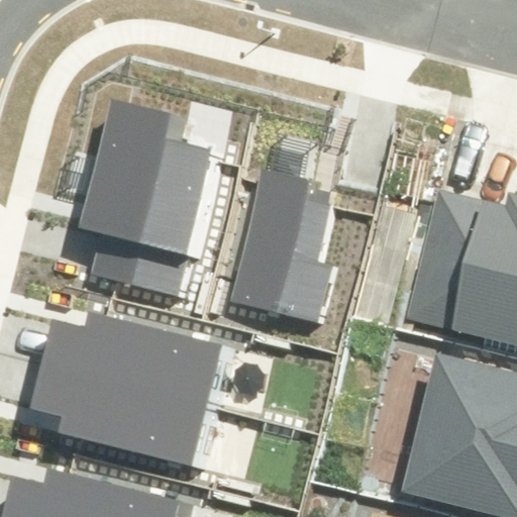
[(186,297),(219,153),(179,144),(187,113),(110,96),(80,228),(100,233),(91,275),(186,297)]
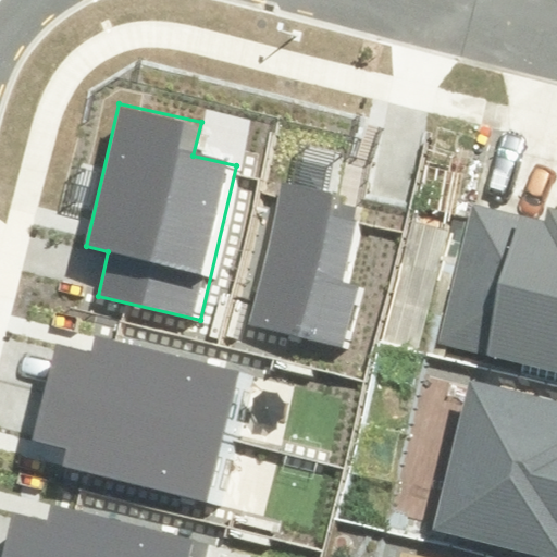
[(247,324),(347,348),(361,289),(346,286),(361,223),(354,221),(357,208),(345,205),(346,197),(281,182),(247,324)]
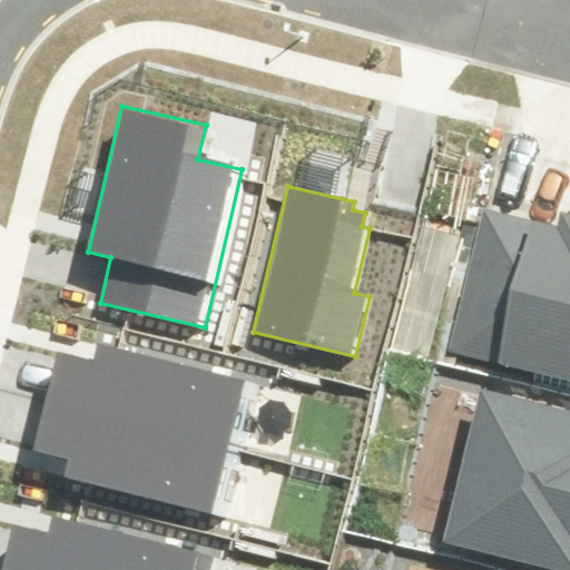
[(448,352),(569,382),(569,215),(562,213),(558,228),(484,209),(448,352)]
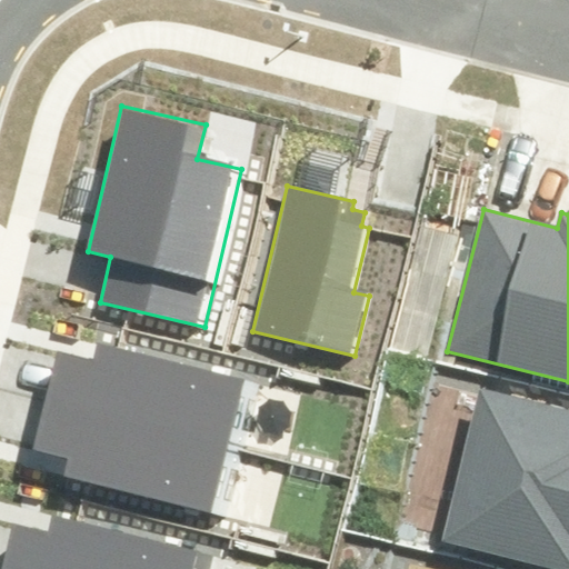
[(45,401),(242,450),(259,383),(99,343),(95,360),(58,350),(45,401)]
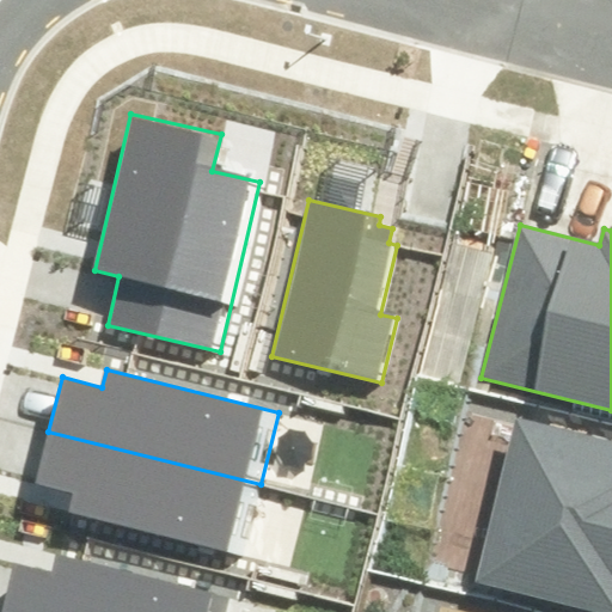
[(611,611),(611,440),(516,416),(473,582),(593,611),(611,611)]
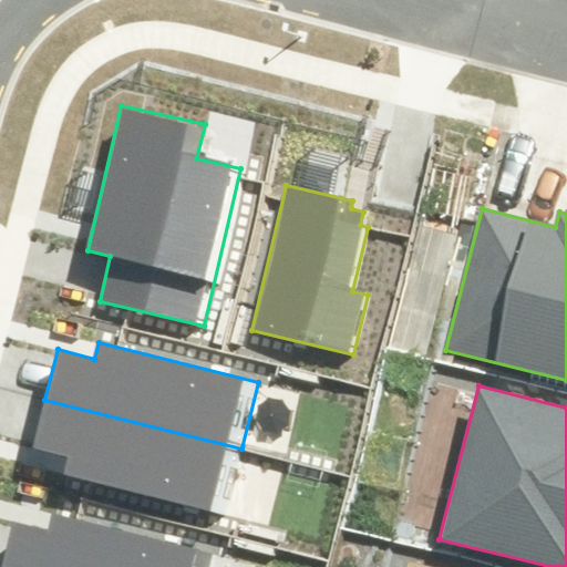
[(241,449),(44,400),(32,449),(66,457),(63,473),(225,514),(241,449)]
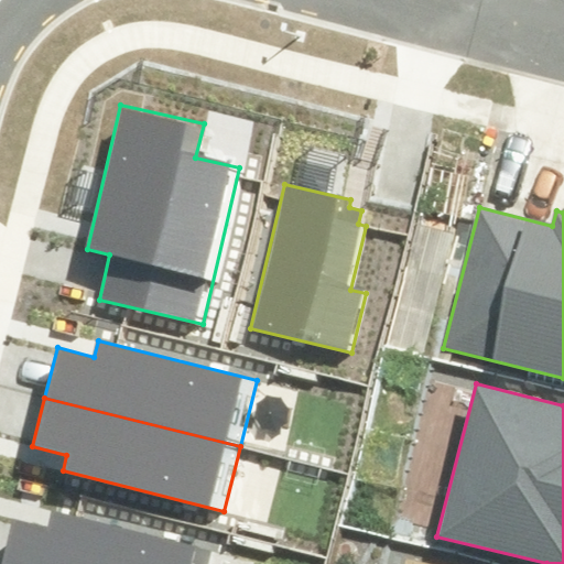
[(0,563),(208,563),(213,551),(53,512),(50,529),(11,519),(0,562),(0,563)]
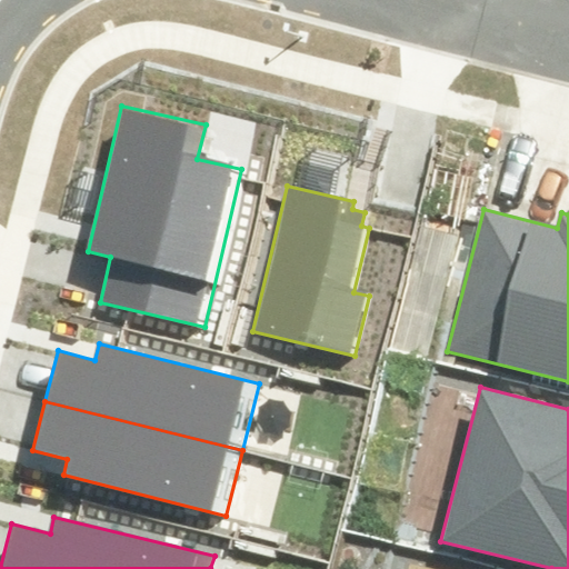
All buildings are outlined.
